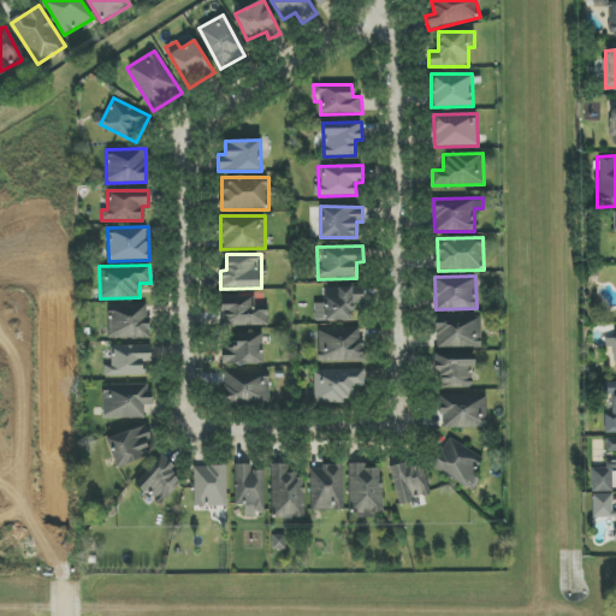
[(315,321),(353,320),(353,304),(363,304),(363,286),(325,288),(325,303),(314,303),(315,321)]
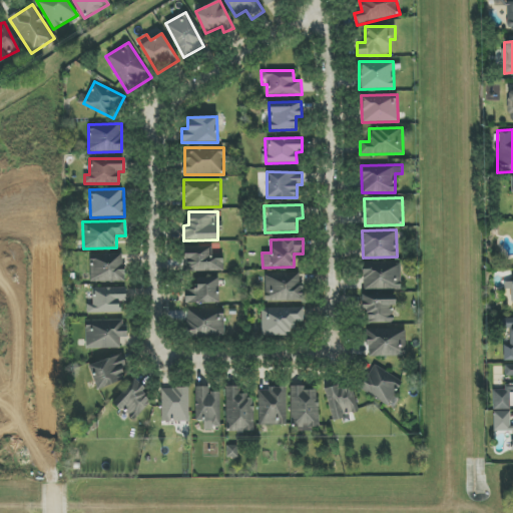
[(223,271),(223,251),(210,252),(210,244),(185,245),(186,272),(223,271)]
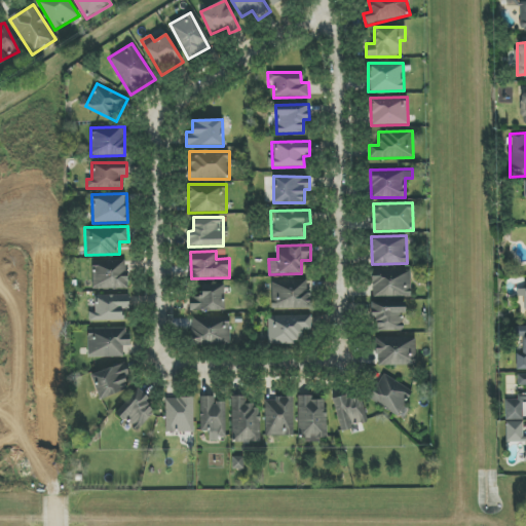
[(92,290),(127,289),(127,260),(92,261),(92,290)]
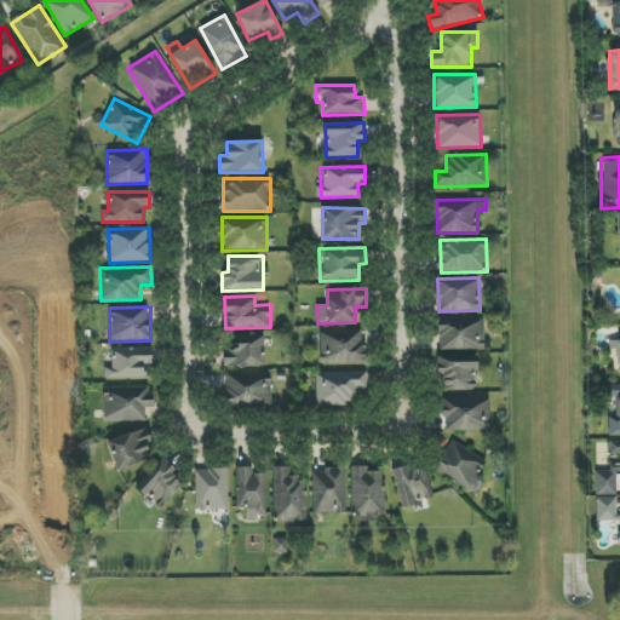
[(440,350),(484,349),(484,316),(438,317),(440,350)]
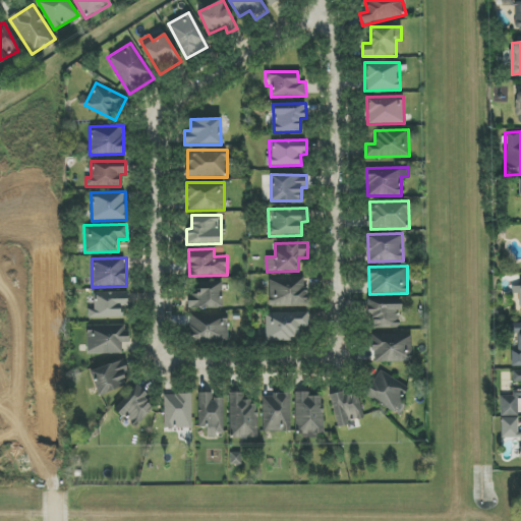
[(270,306),(307,305),(306,276),(269,277),(270,306)]
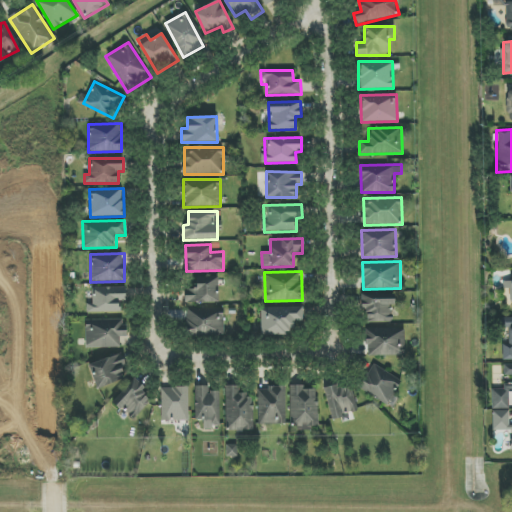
[(218,277),(195,277),(195,286),(185,286),(185,303),(219,302),(218,277)]
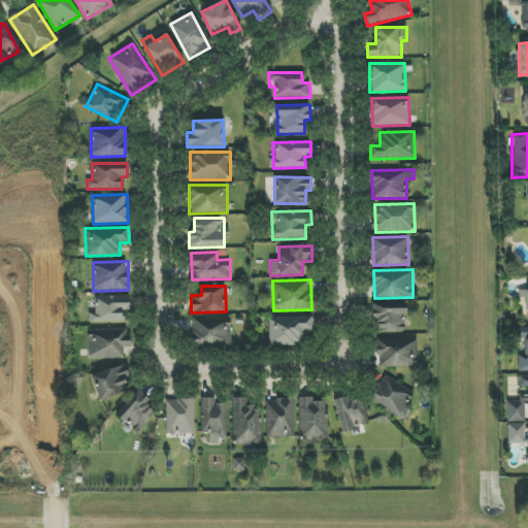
[(90,323),(125,322),(125,312),(130,312),(130,296),(95,297),(96,314),(90,314),(90,323)]
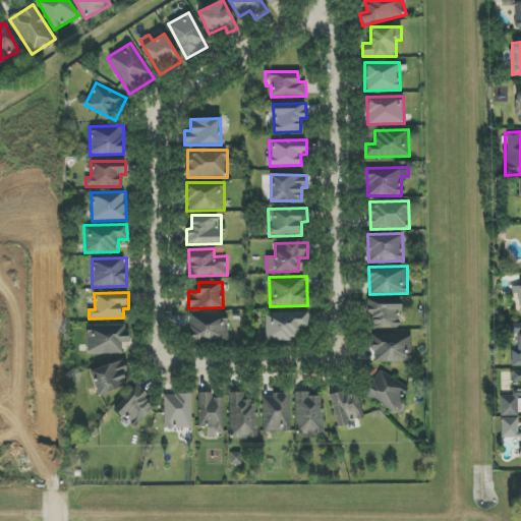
[(308,311),(266,313),(267,340),(301,339),(300,327),(308,327),(308,311)]
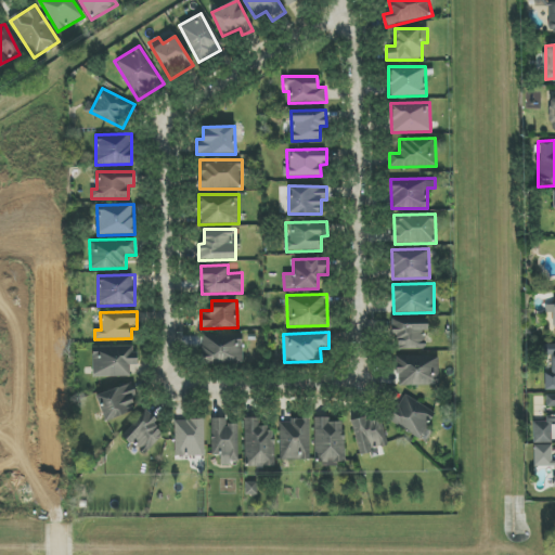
[(242,334),(203,336),(205,364),(243,362),(242,334)]
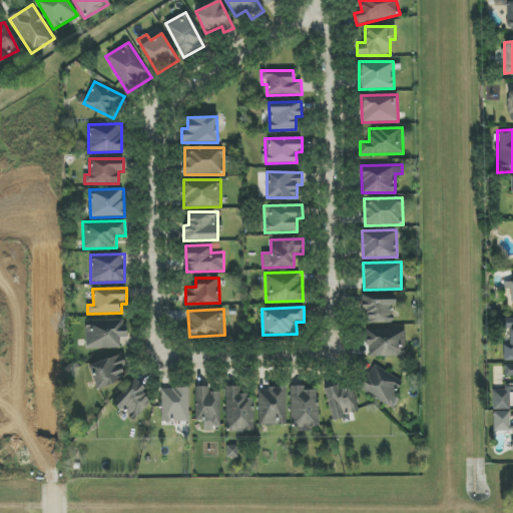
[(504,361),(512,360),(512,319),(501,319),(502,331),(509,331),(510,347),(503,347),(504,361)]
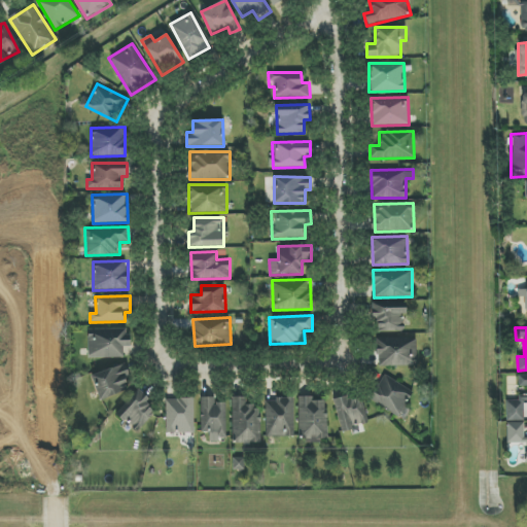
[(129,347),(129,328),(88,329),(89,358),(125,357),(124,347),(129,347)]
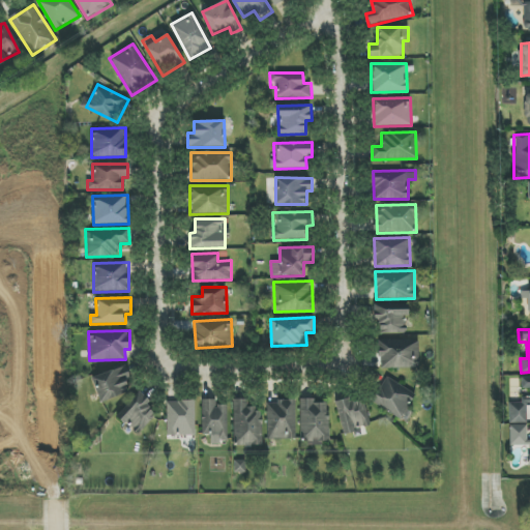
[(418,370),(419,341),(379,340),(378,369),(418,370)]
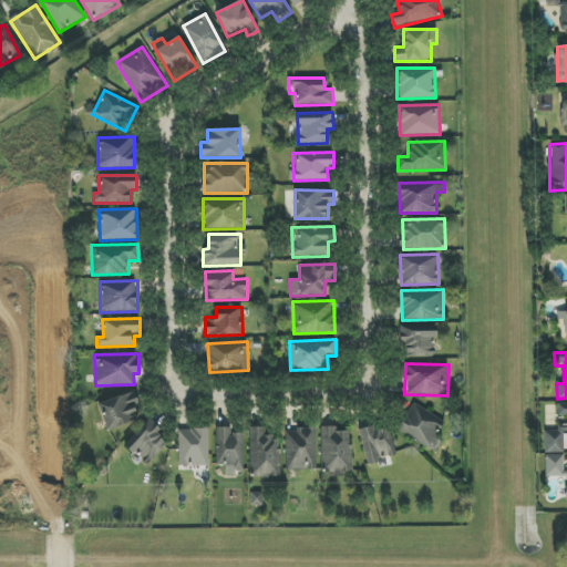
[(107,431),(138,420),(133,405),(138,403),(135,391),(98,404),(107,431)]
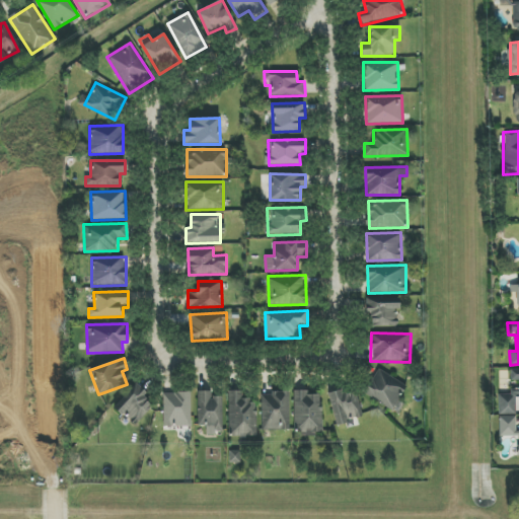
[(516,415),(516,397),(518,396),(518,369),(511,369),(511,389),(500,389),(500,415),(516,415)]
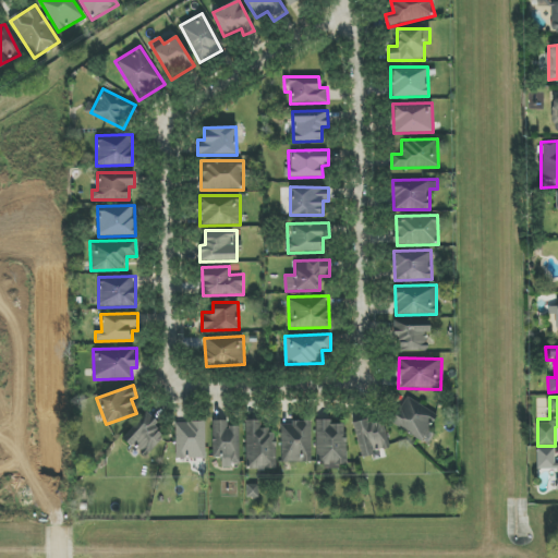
[(403,400),(390,421),(421,440),(435,420),(403,400)]
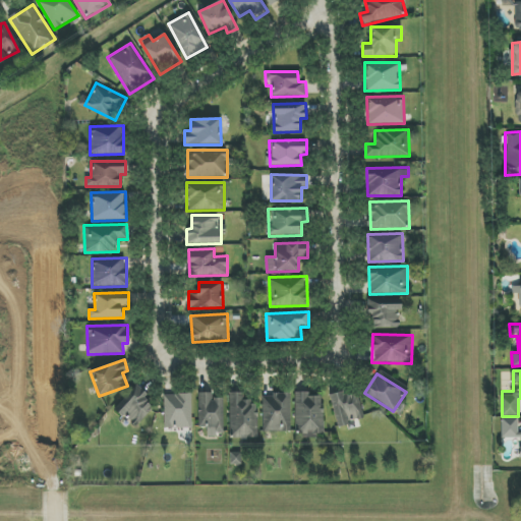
[(156,406),(135,387),(115,408),(136,427),(156,406)]
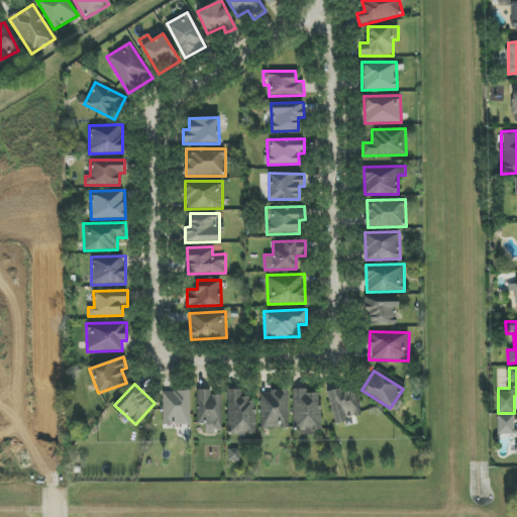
[(335,426),(363,420),(354,387),(328,393),(335,426)]
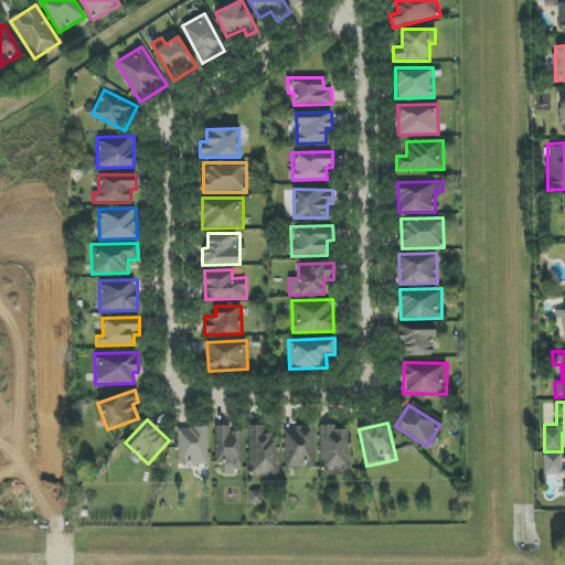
[(351,472),(350,429),(337,429),(336,425),(320,426),(321,473),(351,472)]
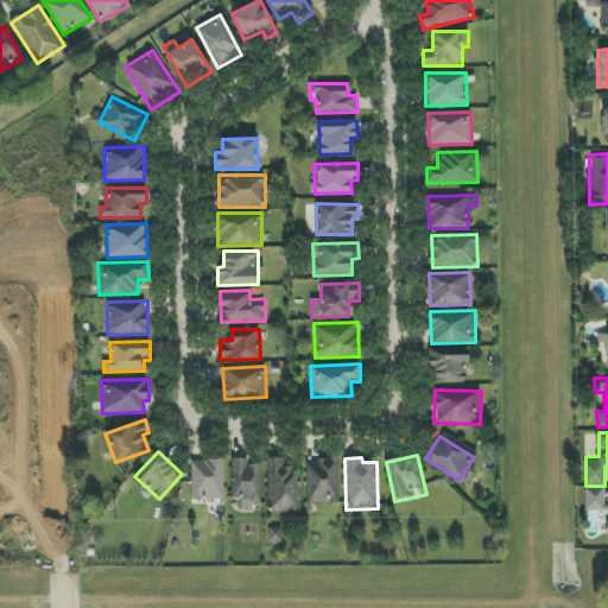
[(261,463),(249,464),(249,458),(230,458),(232,499),(242,499),(242,507),(261,507),(261,463)]
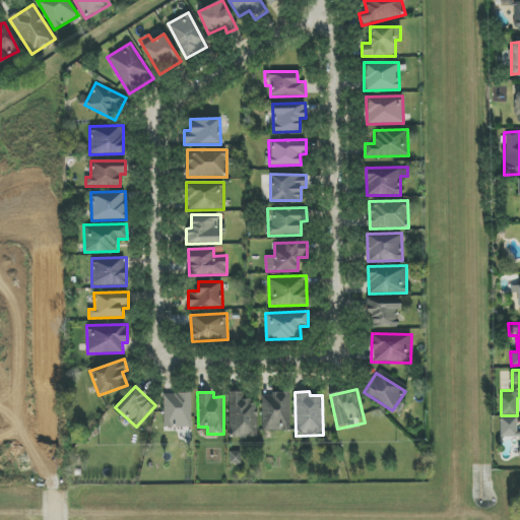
[(243,392),(231,392),(229,437),(257,438),(258,400),(243,400),(243,392)]
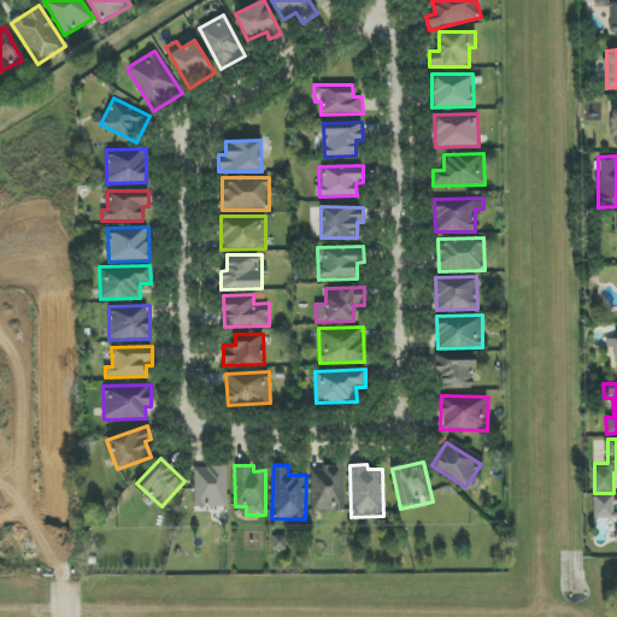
[(228,507),(227,466),(194,468),(195,507),(228,507)]
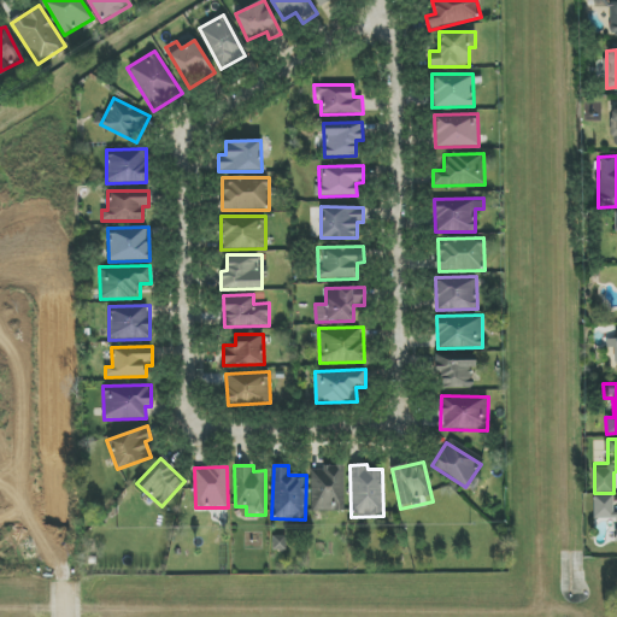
[(311,469),(311,512),(346,511),(346,468),(311,469)]
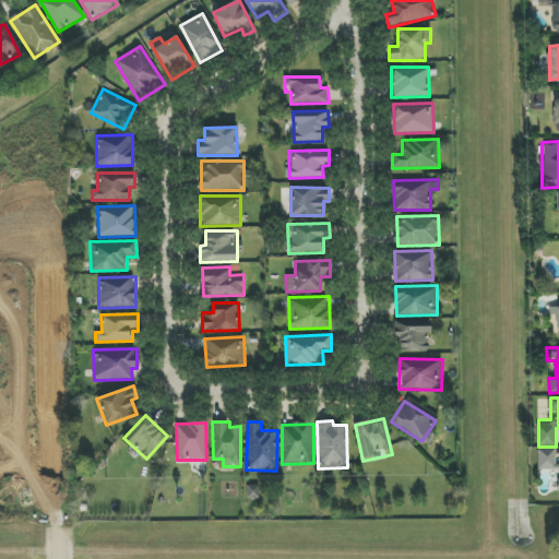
[(557,467),(556,448),(537,448),(538,468),(557,467)]
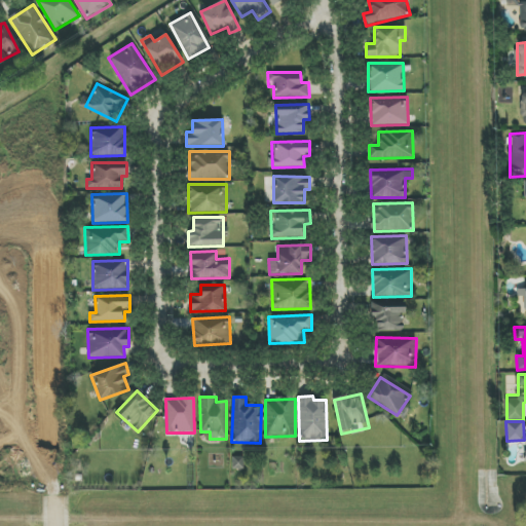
[(232,468),(243,468),(243,457),(232,457),(232,468)]
